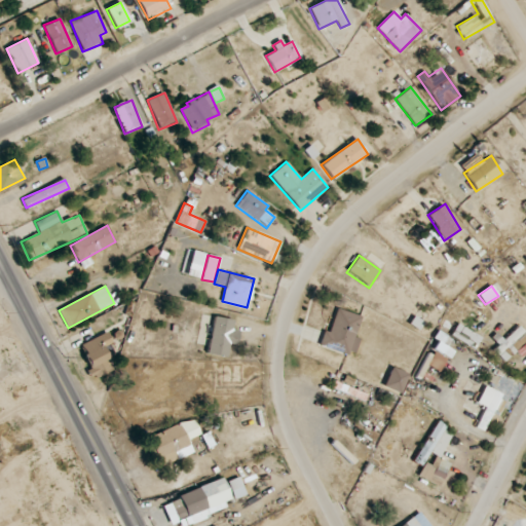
[(320,345),(353,355),(359,339),(354,337),(362,316),(336,308),(329,333),(324,331),(320,345)]
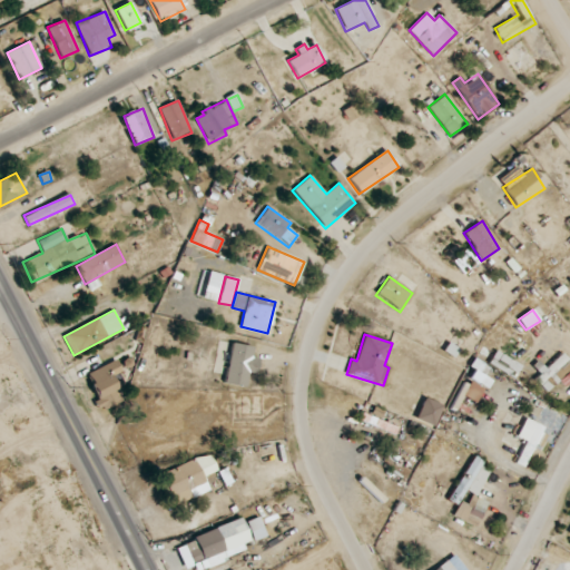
[(255,374),(258,359),(252,357),(253,347),(232,343),(224,383),(245,387),(248,373),(255,374)]
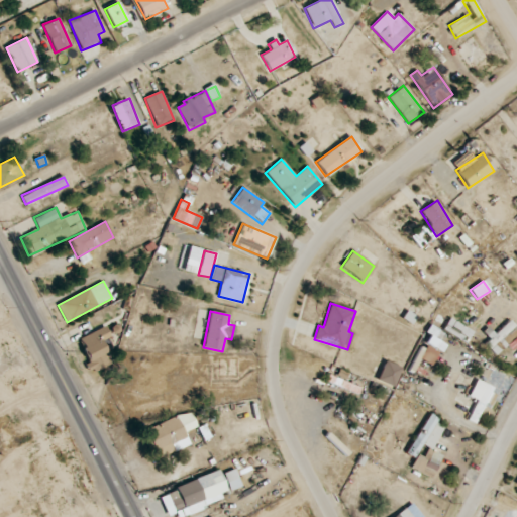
[(473,330),(447,319),(442,331),(468,342),(473,330)]
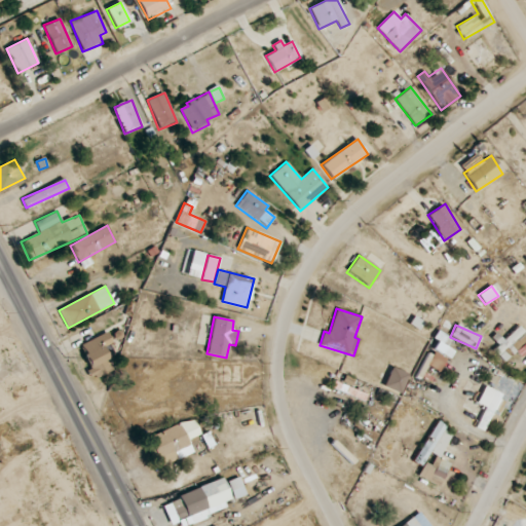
[(500,342),(492,350),(503,362),(525,340),(525,334),(519,326),(500,342)]
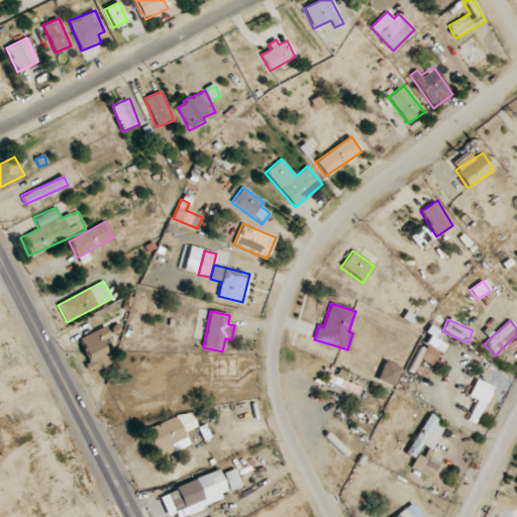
[(100,342),(110,337),(105,326),(77,340),(93,373),(110,364),(100,342)]
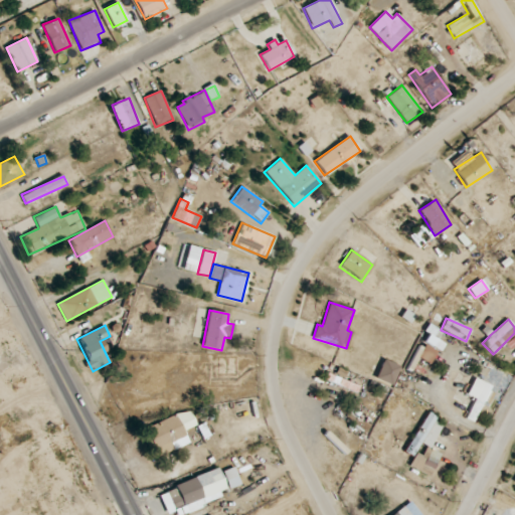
[(514,344),(514,332),(505,346),(511,350),(514,344)]
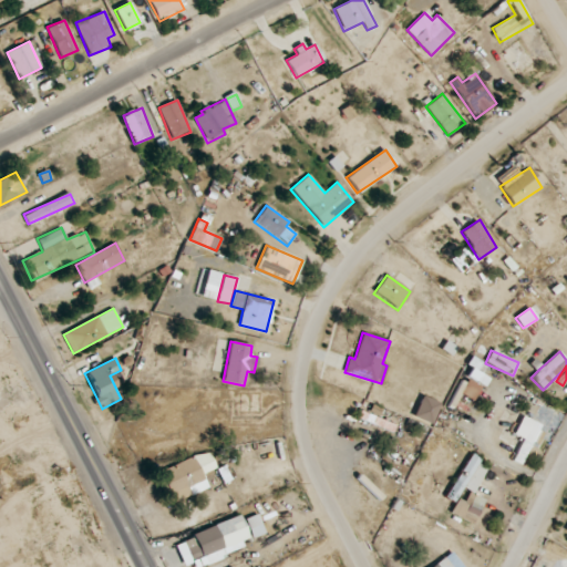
[(487,378),(470,369),(466,377),(484,385),(487,378)]
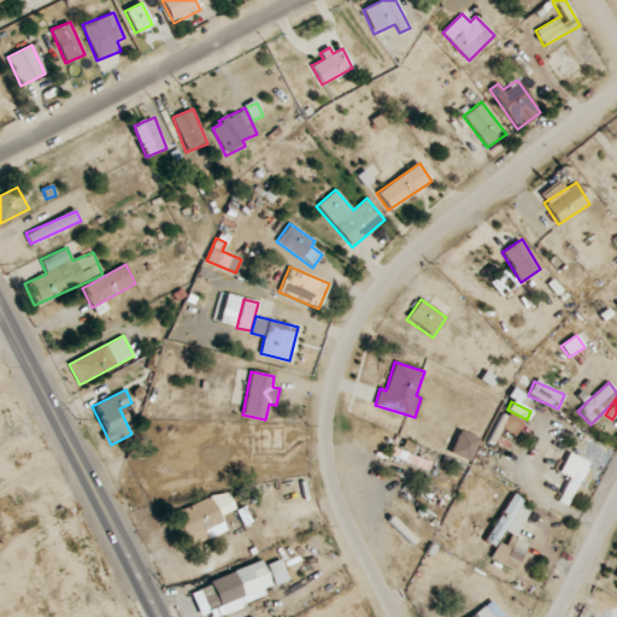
[(522,421),(507,412),(499,428),(513,436),(522,421)]
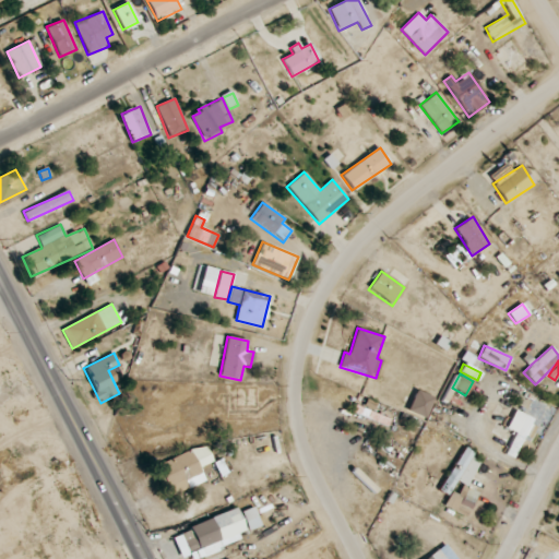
[(407,411),(426,418),(435,399),(416,390),(407,411)]
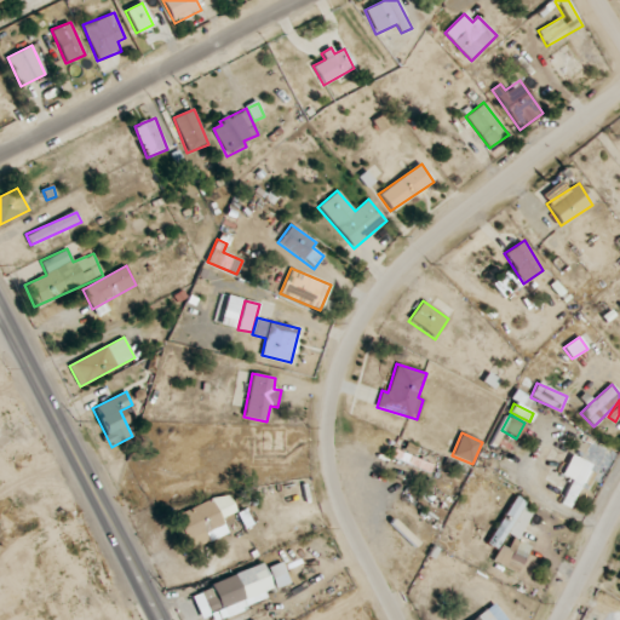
[(573,510),(592,464),(570,455),(562,476),(570,480),(561,505),(573,510)]
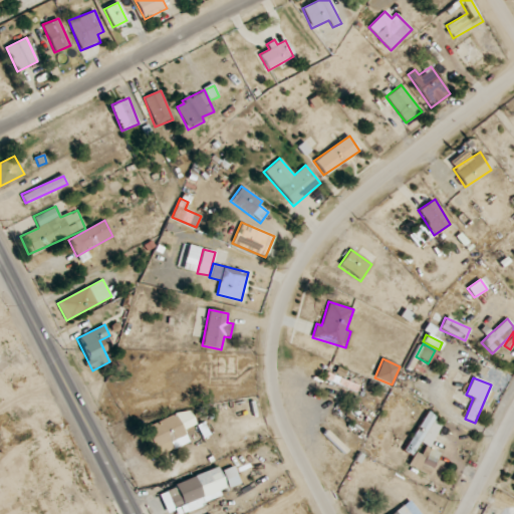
[(147,427),(158,455),(189,443),(184,431),(196,426),(189,409),(147,427)]
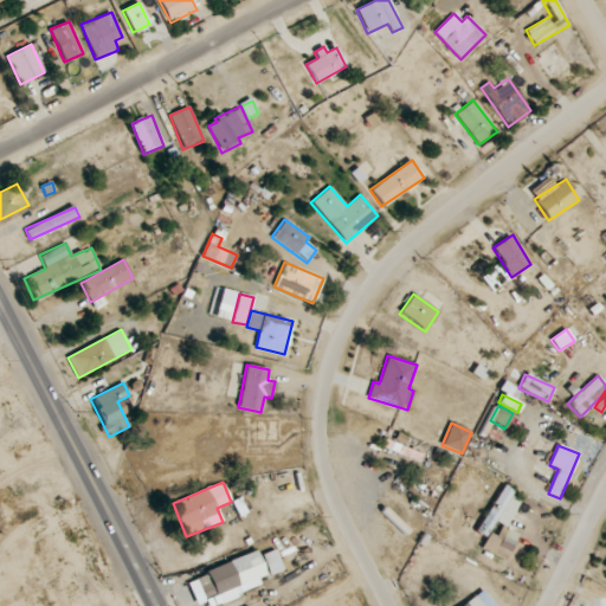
[(519,535),(505,528),(521,497),(501,487),(477,533),(487,537),(482,547),(505,560),(519,535)]
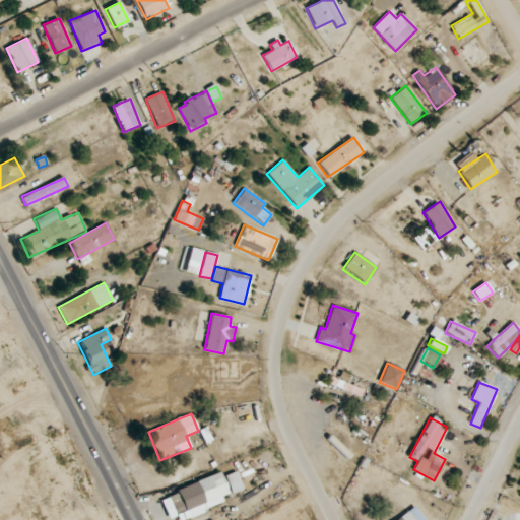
[(225,475),(231,494),(243,490),(237,471),(225,475)]
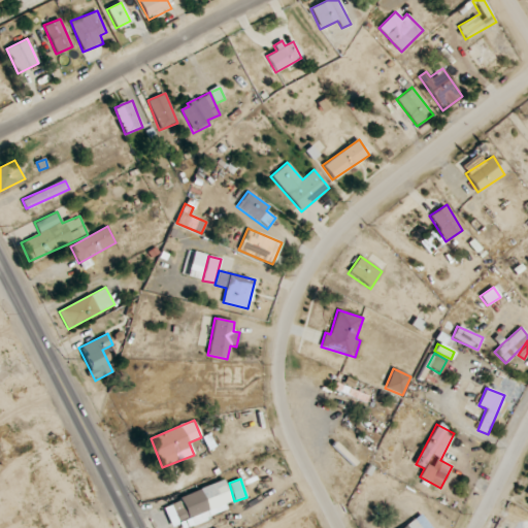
[(162,503),(171,527),(179,527),(227,512),(224,503),(231,501),(224,482),(162,503)]
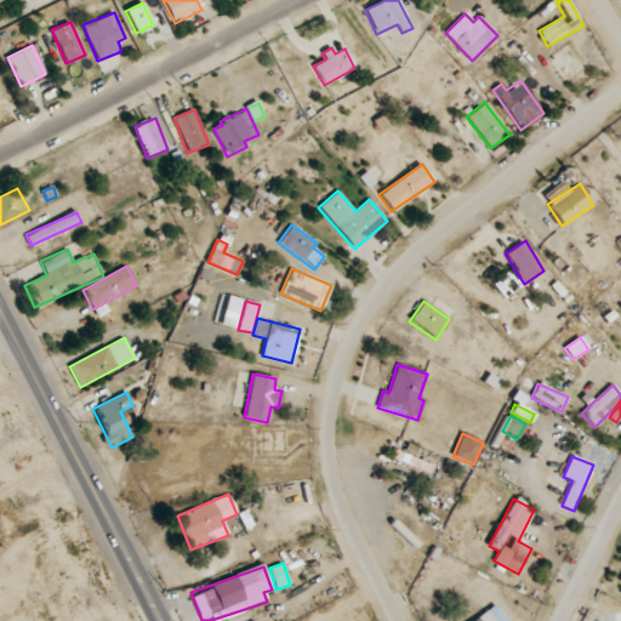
[(494,620),(486,610),(472,620),(494,620)]
